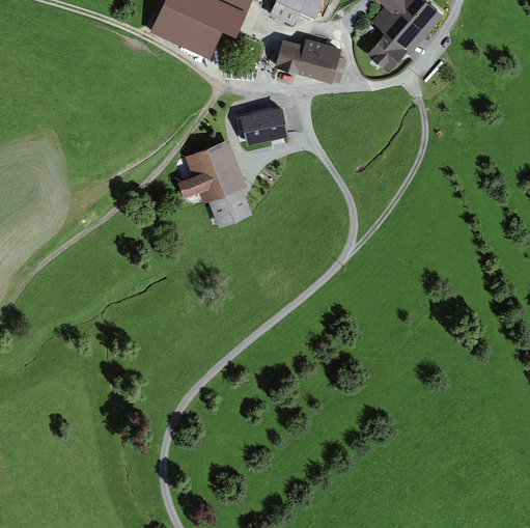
[(248,0),(164,0),(151,29),(208,54),(221,25),(235,31),(248,0)]
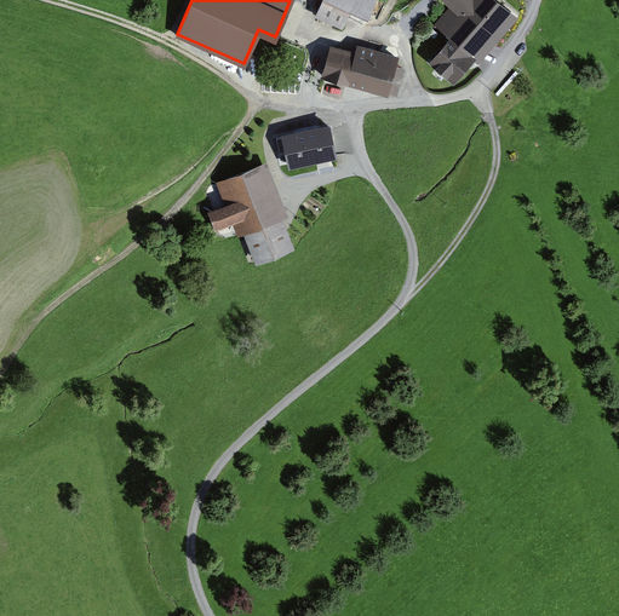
[(366,18),(374,0),(324,0),(316,16),(343,28),(351,11),(366,18)]
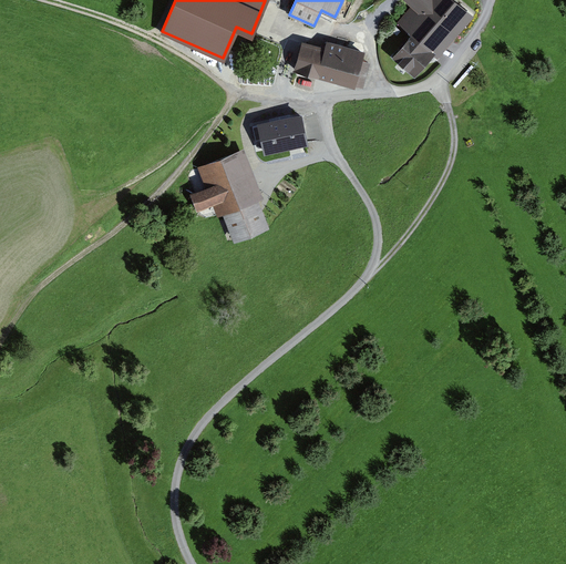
[(438,58),(474,16),(455,0),(401,0),(411,9),(398,23),(438,58)]
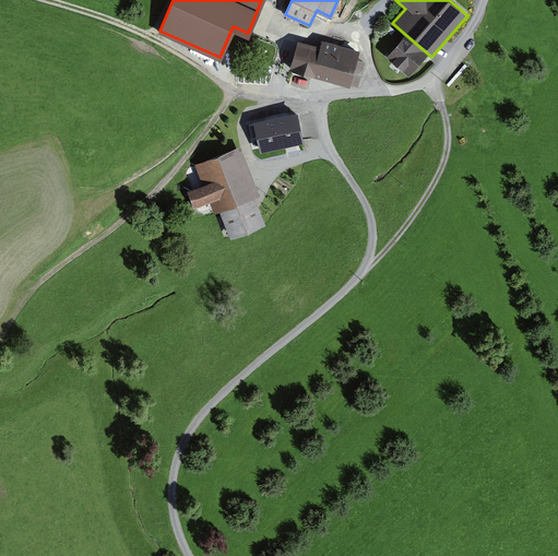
[(386,57),(408,77),(427,55),(403,35),(386,57)]
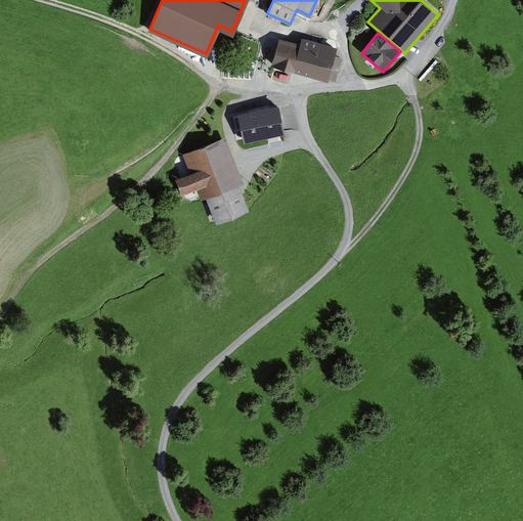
[(335,57),(337,49),(303,40),(301,45),(278,39),(271,68),(337,86),(344,59),(335,57)]
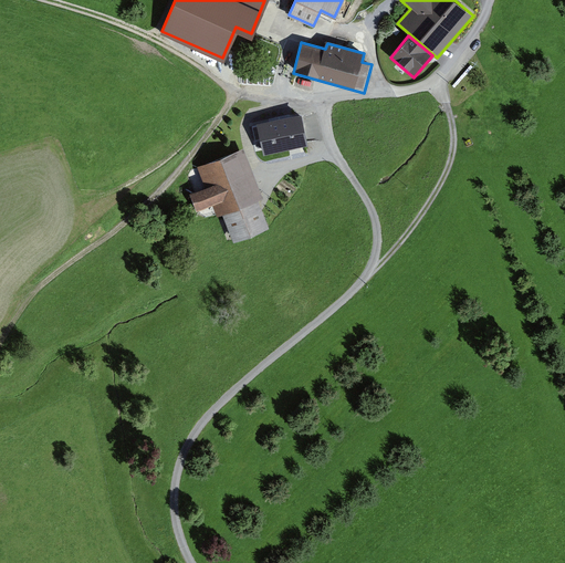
[(297,114),(258,125),(267,155),(306,145),(297,114)]
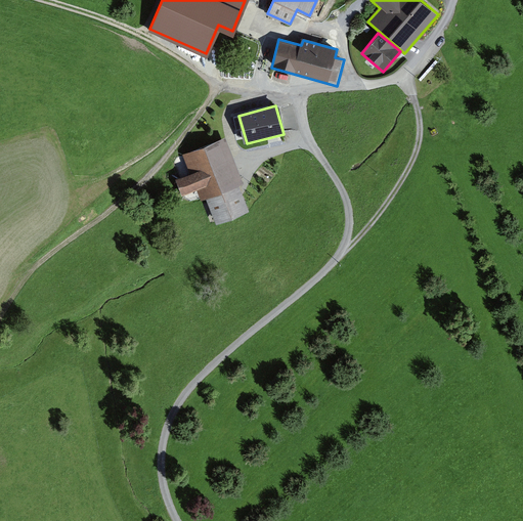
[(245,183),(225,136),(182,154),(190,173),(178,178),(184,193),(195,188),(201,201),(208,198),(219,223),(250,211),(240,185),(245,183)]
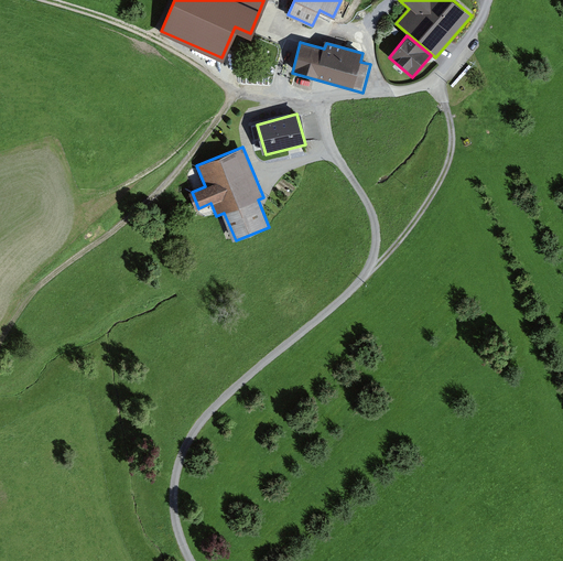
All buildings are outlined.
